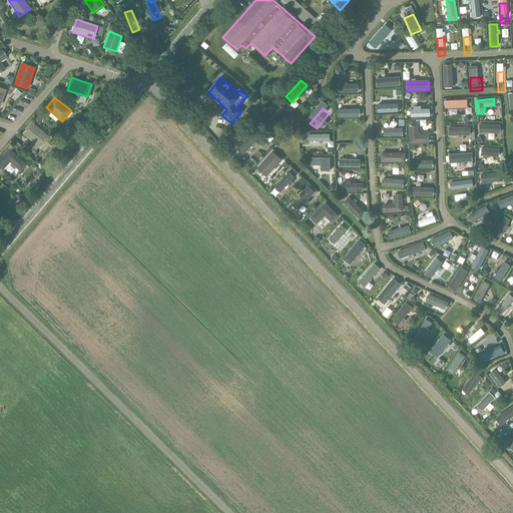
[(458,116),(468,116),(468,108),(446,109),(446,117),(452,117),(452,123),(458,123),(458,116)]
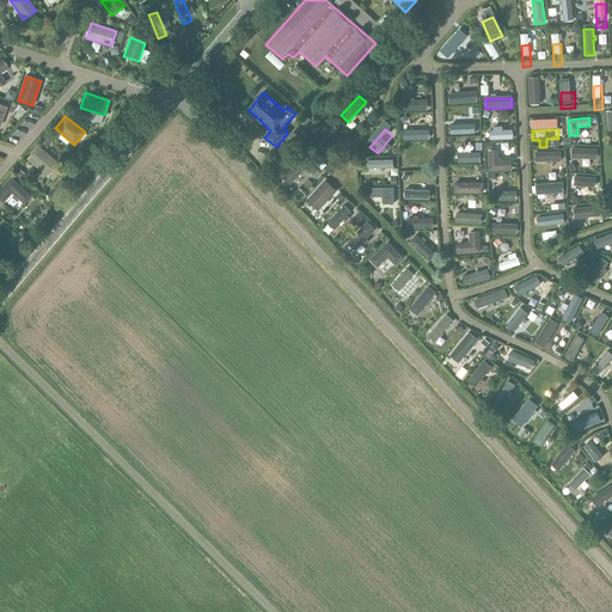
[(38,147),(28,159),(48,176),(57,163),(38,147)]
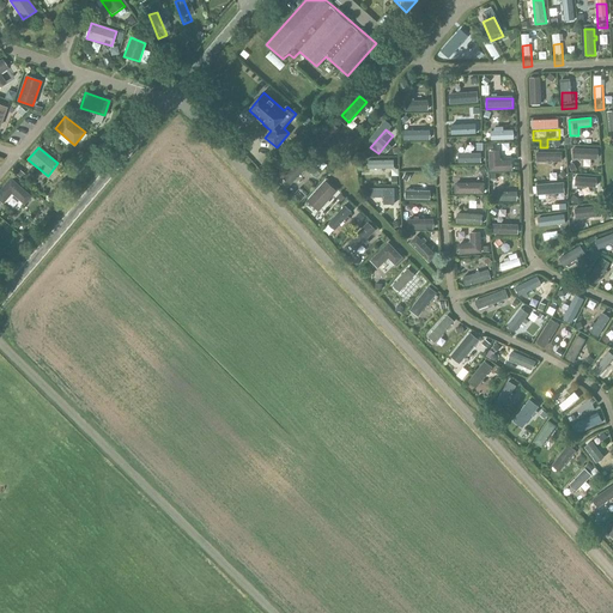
[(511,161),(499,162),(499,151),(490,151),(490,171),(511,170),(511,161)]
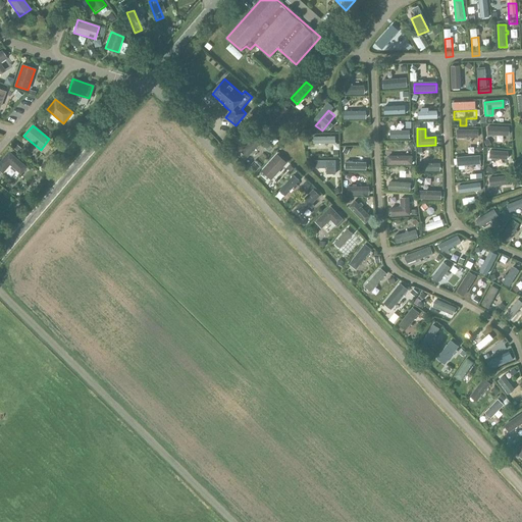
[(226,140),(230,144),(240,135),(236,131),(226,140)]
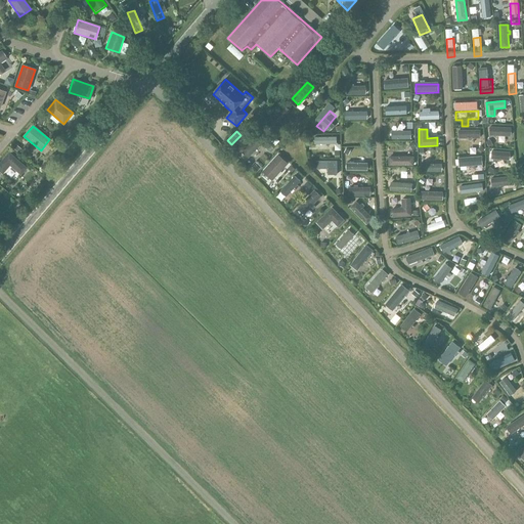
[(392,141),(393,155),(411,153),(410,139),(392,141)]
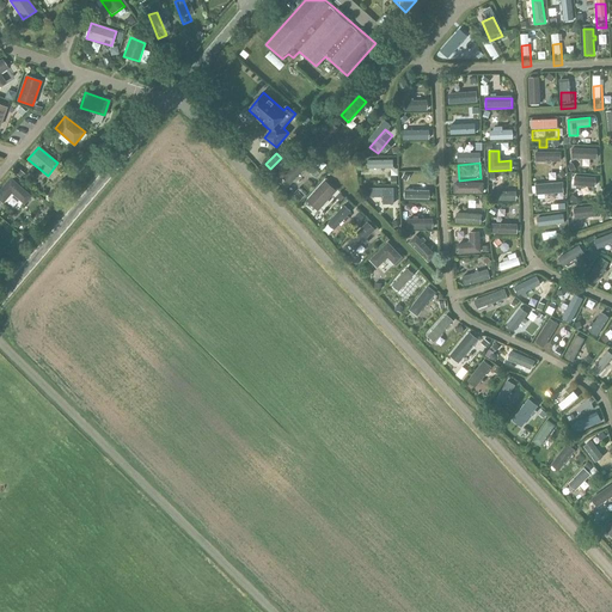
[(304,170),(285,185),(291,194),(310,177),(304,170)]
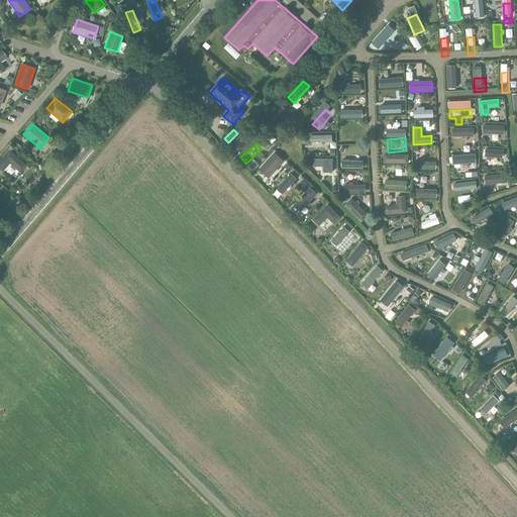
[(310,153),(330,152),(330,143),(310,143),(310,153)]
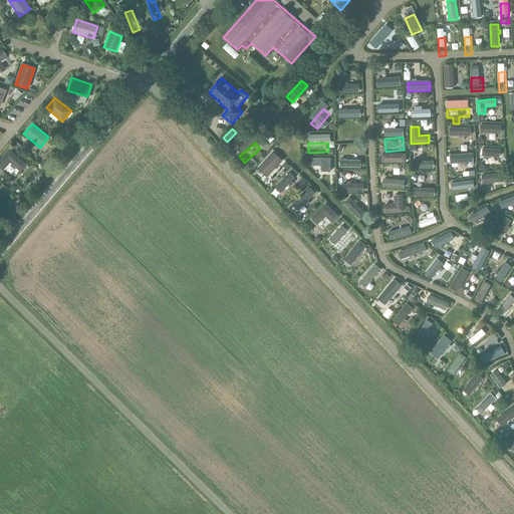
[(340,143),(340,151),(358,150),(358,143),(340,143)]
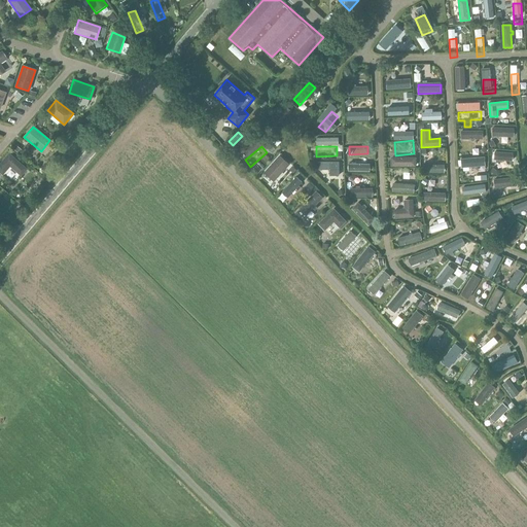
[(0,164),(0,172),(2,174),(9,166),(21,175),(26,169),(9,153),(0,164)]
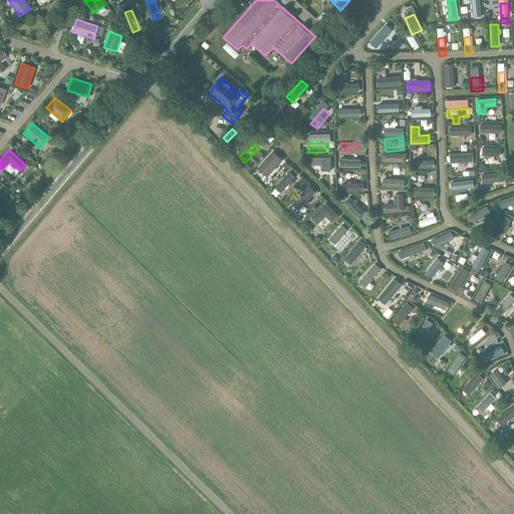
[(267,177),(282,161),(273,152),(258,169),(267,177)]
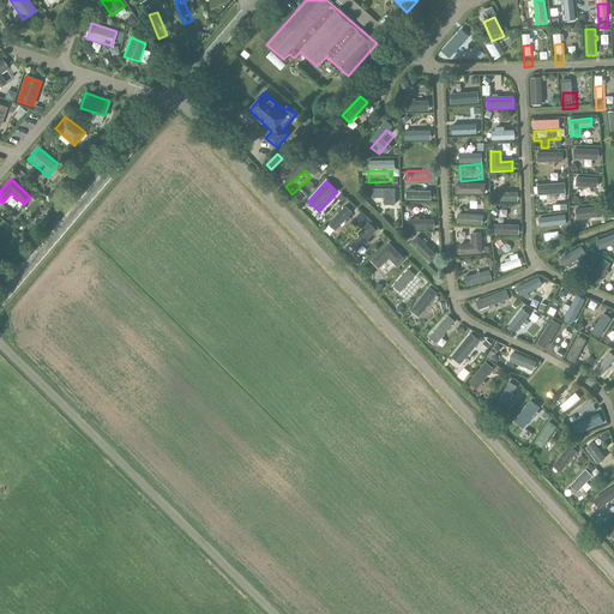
[(456,182),(456,193),(481,193),(481,182),(456,182)]
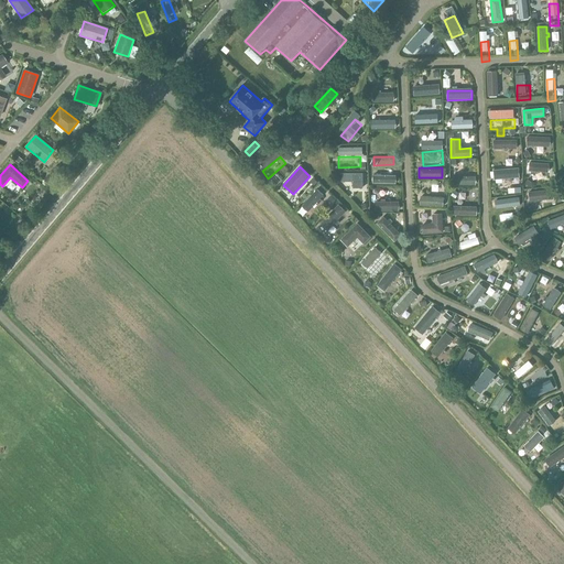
[(353,183),(353,187),(362,187),(362,172),(342,172),(342,183),(353,183)]
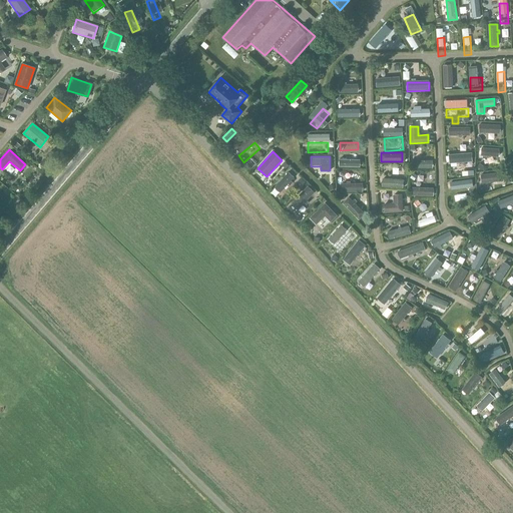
[(433,160),(424,160),(424,158),(421,158),(421,160),(412,160),(412,168),(433,168),(433,160)]
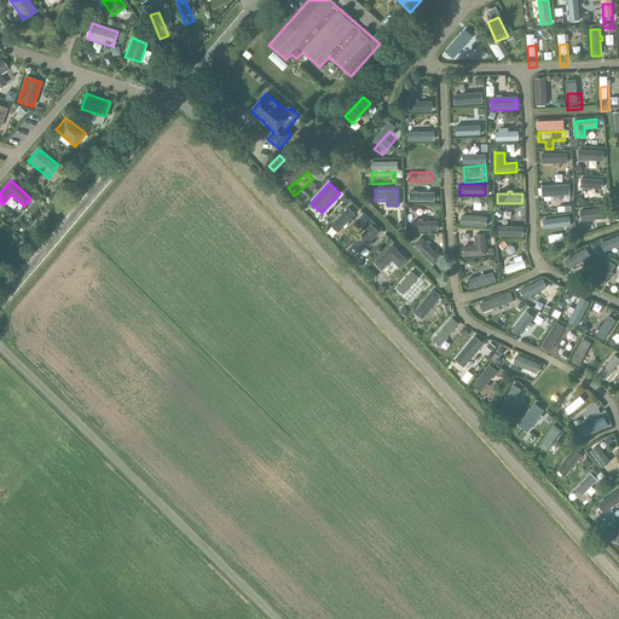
[(3,217),(15,223),(21,213),(7,206),(3,217)]
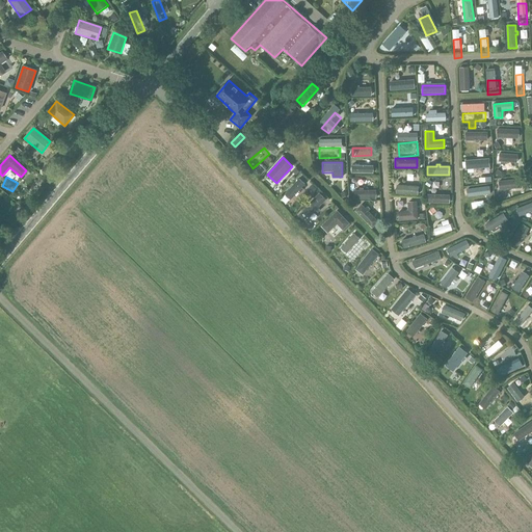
[(299,187),(285,201),(292,209),(307,195),(299,187)]
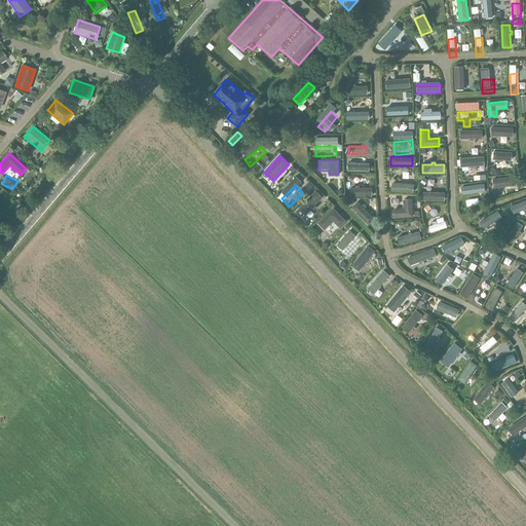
[(351,196),(373,196),(373,188),(351,188),(351,196)]
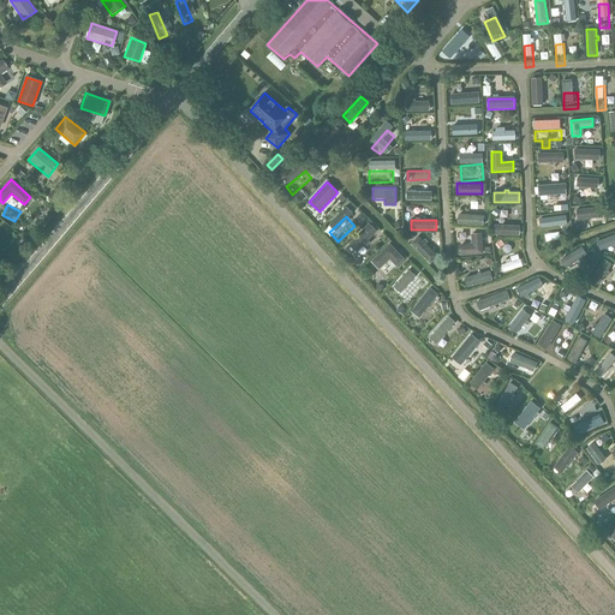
[(350,243),(358,251),(377,231),(369,222),(350,243)]
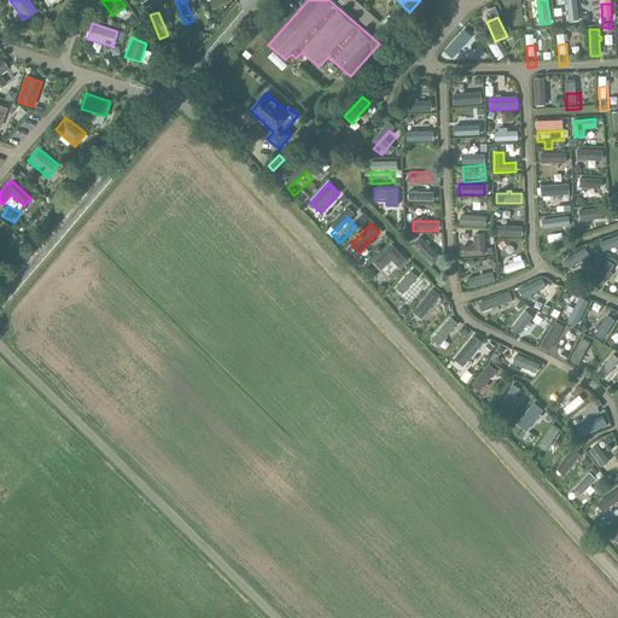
[(464,256),(485,255),(484,234),(474,234),(474,245),(464,246),(464,256)]
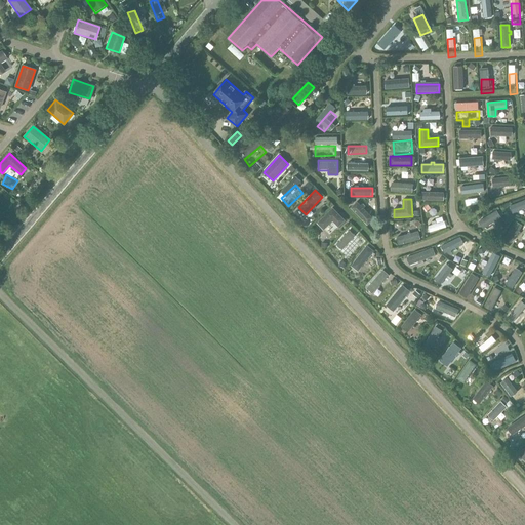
[(318,223),(324,229),(332,220),(338,226),(345,220),(333,208),(318,223)]
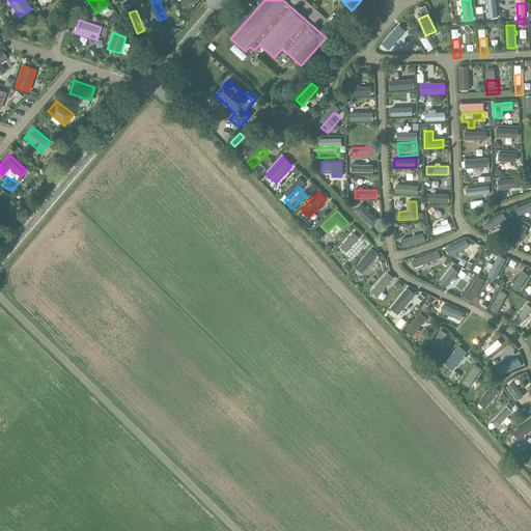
[(519,224),(530,220),(530,211),(516,217),(519,224)]
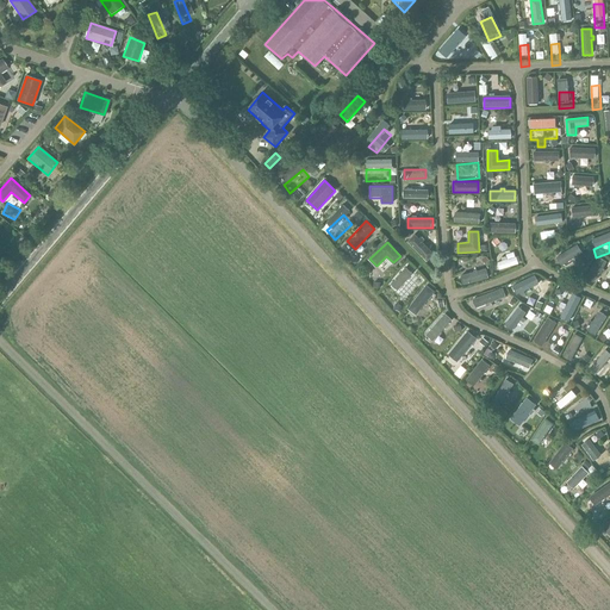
[(562,275),(583,266),(578,255),(558,266),(562,275)]
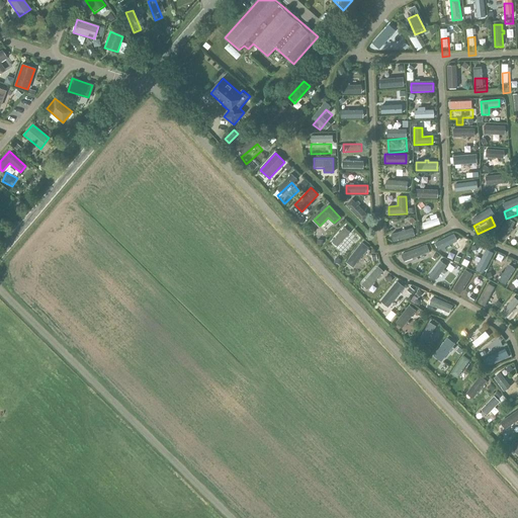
[(511,229),(515,223),(509,219),(498,236),(504,240),(509,232),(511,233),(513,230),(511,229)]
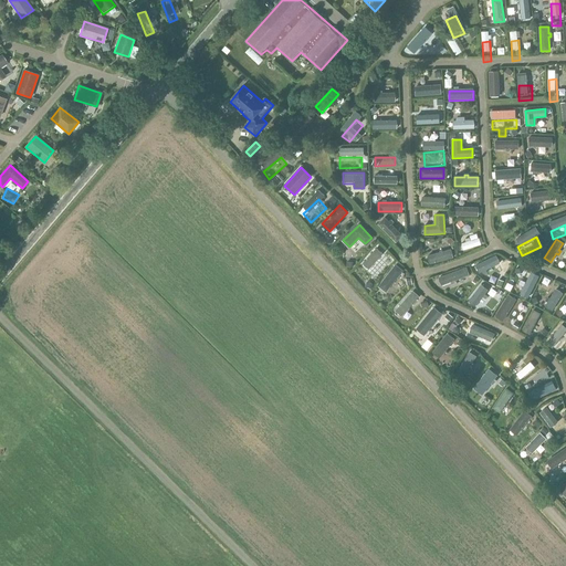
[(371,285),(390,268),(378,255),(360,272),(371,285)]
